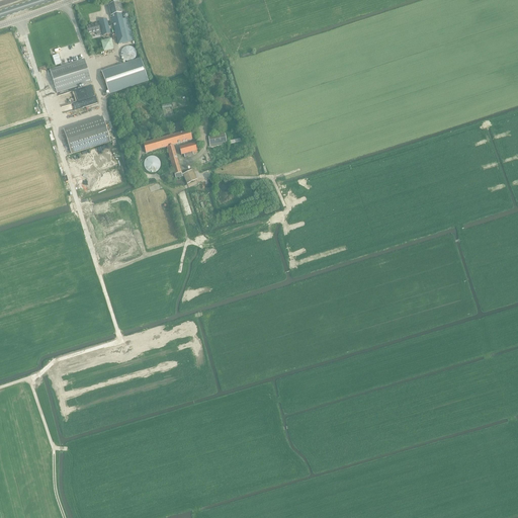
[(118,45),(134,41),(127,18),(122,19),(121,14),(119,3),(108,6),(110,16),(111,16),(118,45)]
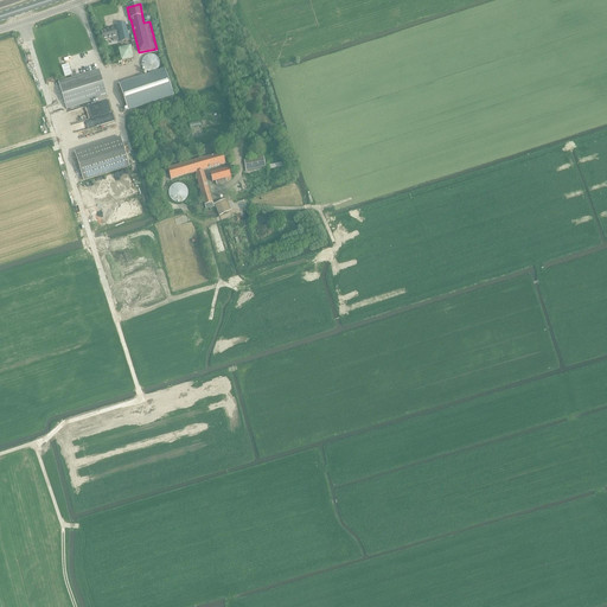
[(120,42),(129,40),(125,24),(116,26),(120,42)]
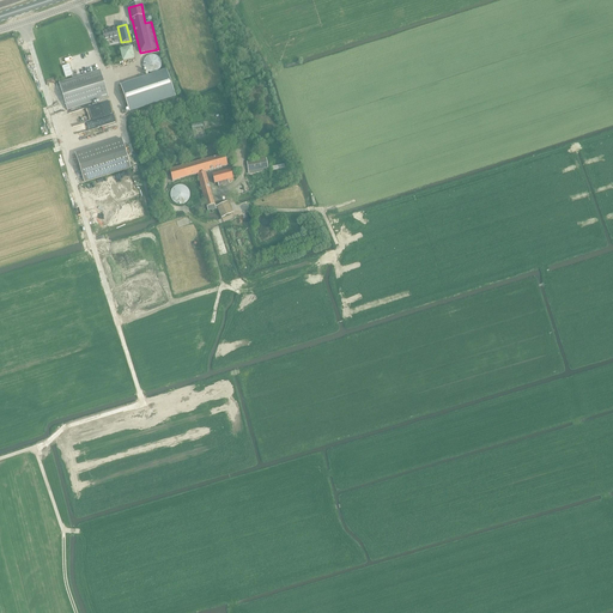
[(115,42),(120,41),(116,29),(102,32),(104,42),(114,40),(115,42)]
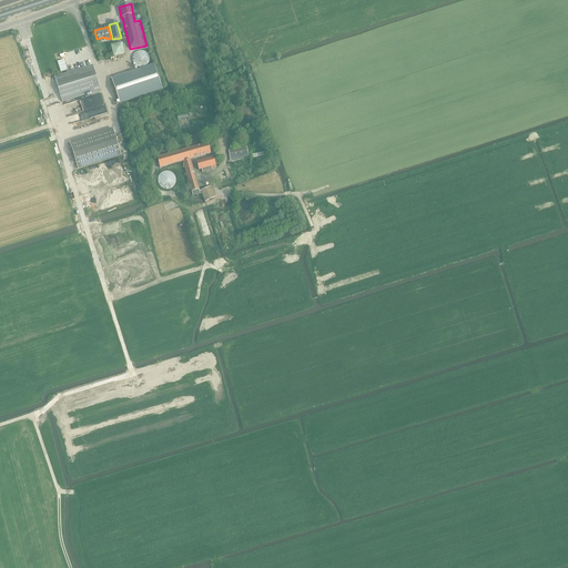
[(113,57),(124,54),(122,43),(111,47),(113,57)]
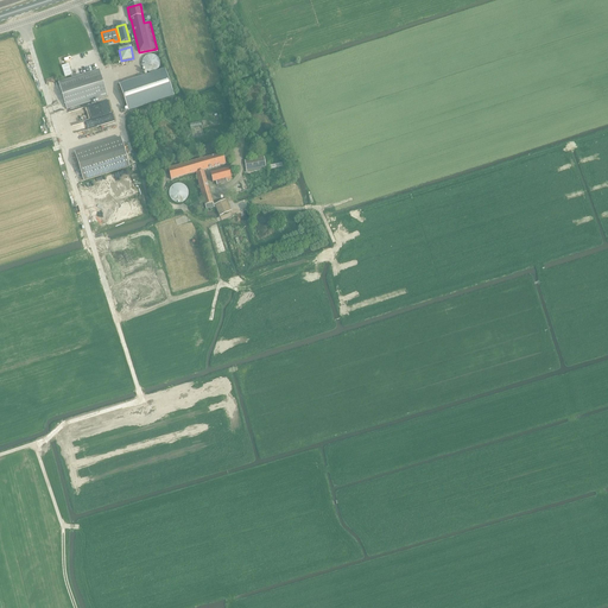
[(159,58),(158,57),(157,56),(154,55),(153,55),(151,55),(150,55),(147,55),(146,56),(145,57),(144,58),(143,59),(143,62),(143,63),(143,65),(143,67),(144,69),(145,70),(146,71),(147,71),(149,73),(151,73),(152,73),(154,73),(156,71),(157,70),(158,69),(159,68),(160,65),(160,64),(160,62),(159,61),(159,58)]
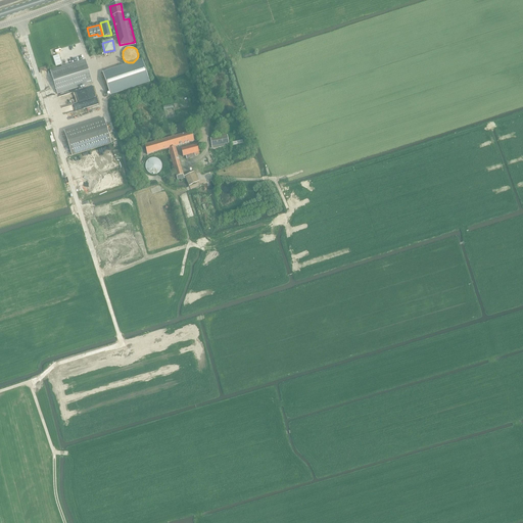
[(57,94),(92,83),(85,60),(50,72),(57,94)]
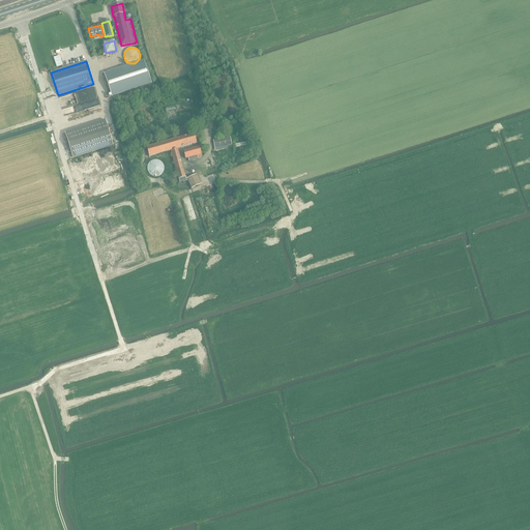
[(144,61),(104,74),(112,97),(151,84),(144,61)]
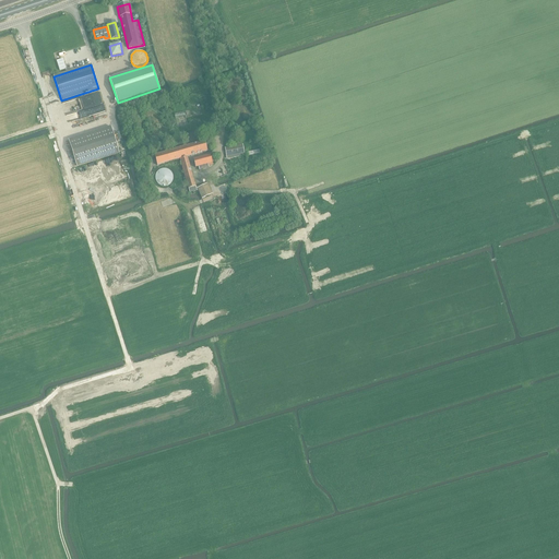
[(110,128),(69,141),(76,166),(119,153),(110,128)]
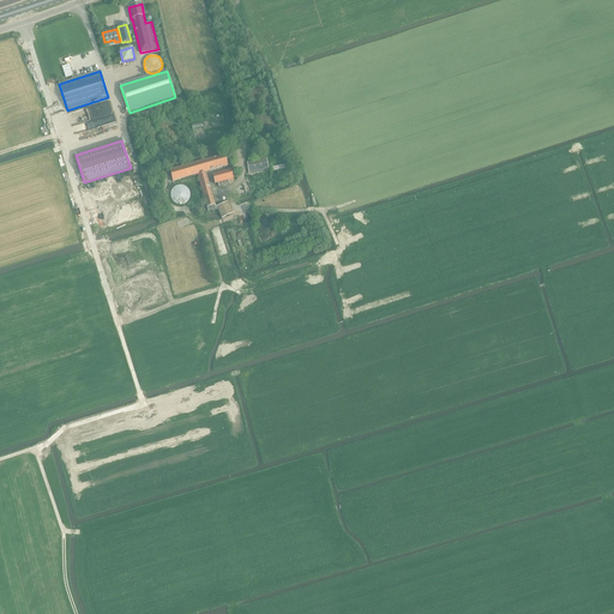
[(205,173),(228,166),(224,155),(169,170),(172,181),(197,175),(206,208),(208,211),(216,210),(205,173)]
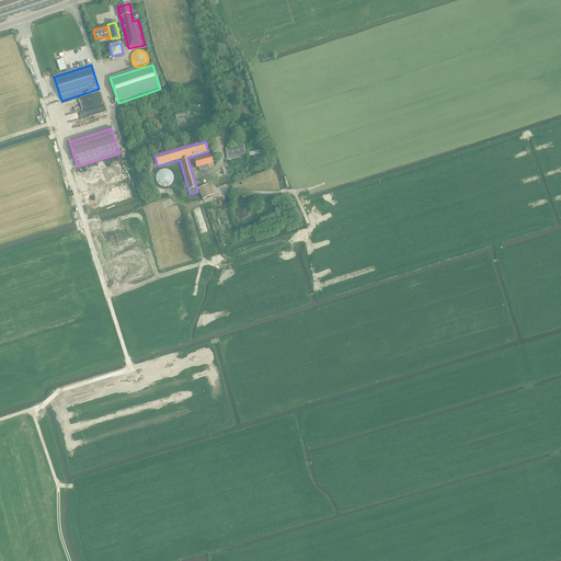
[(228,157),(244,155),(243,146),(226,148),(228,157)]
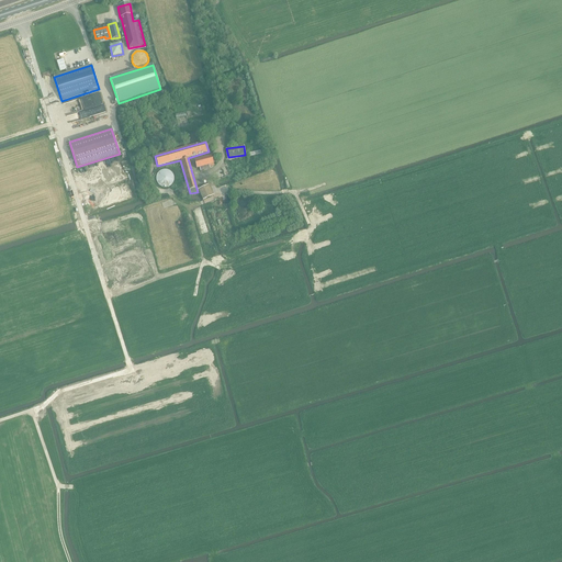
[(249,157),(261,154),(261,150),(253,153),(251,147),(247,148),(248,154),(249,154),(249,157)]
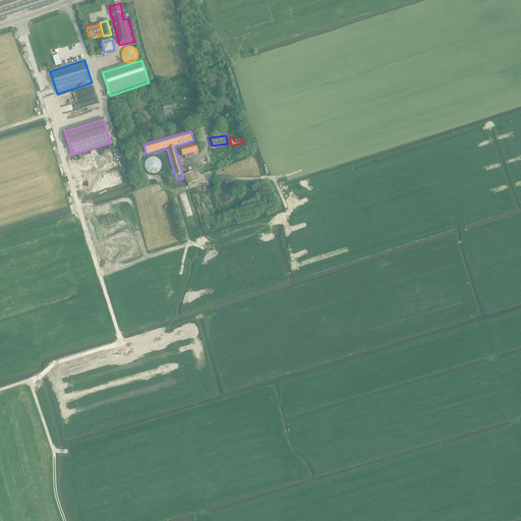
[(193,153),(197,152),(195,145),(180,149),(182,157),(184,156),(185,159),(194,156),(193,153)]
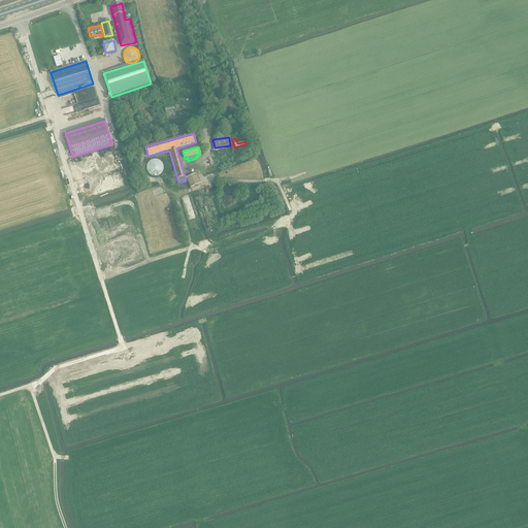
[(162,163),(161,162),(160,161),(159,160),(157,159),(156,159),(154,159),(152,160),(151,160),(150,161),(149,162),(147,164),(146,165),(146,167),(146,169),(147,170),(147,172),(149,173),(151,174),(152,175),(154,175),(155,175),(157,175),(158,175),(160,174),(161,173),(162,172),(163,171),(163,169),(164,167),(163,166),(163,164),(162,163)]
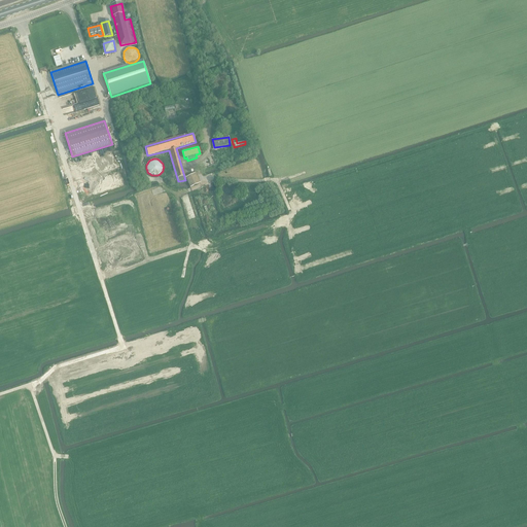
[(190,187),(200,183),(196,173),(185,178),(190,187)]
